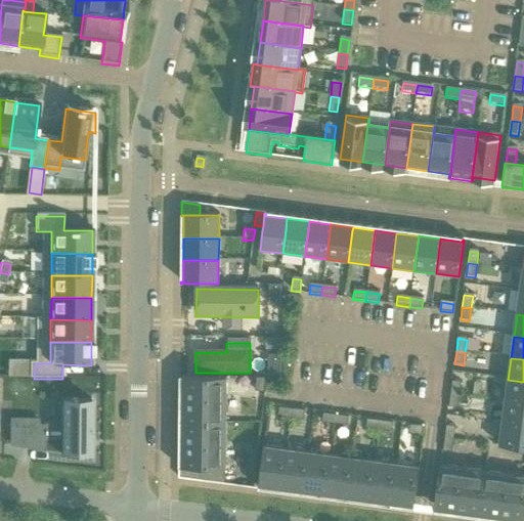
[(181,401),(181,424),(185,424),(225,424),(226,402),(226,379),(186,379),(179,379),(179,380),(182,380),(181,401)]
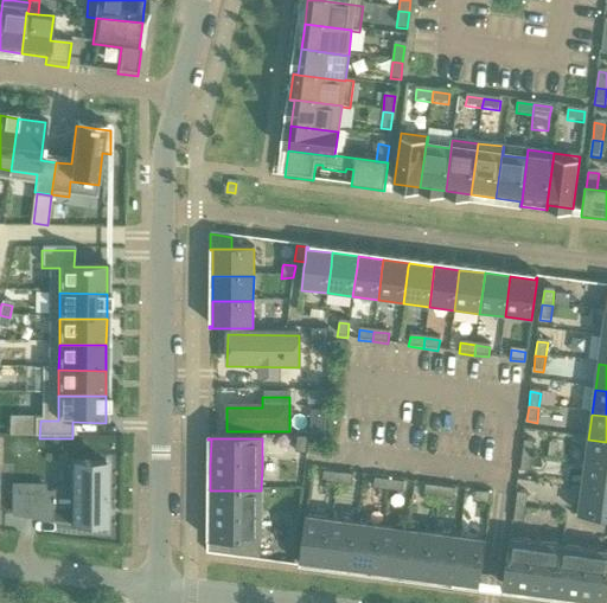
[(295,454),(305,455),(307,441),(296,440),(295,454)]
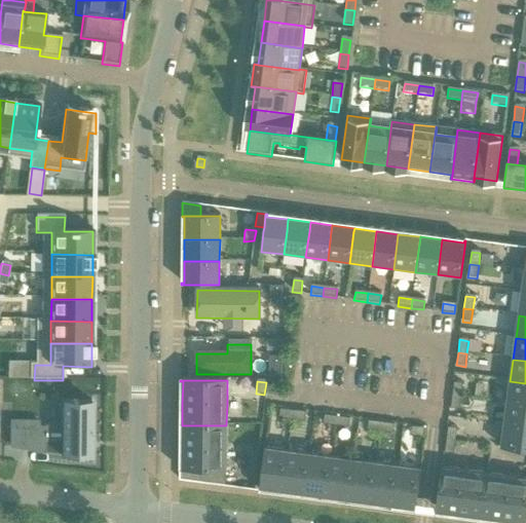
[(525,383),(510,381),(506,404),(525,406),(525,383)]
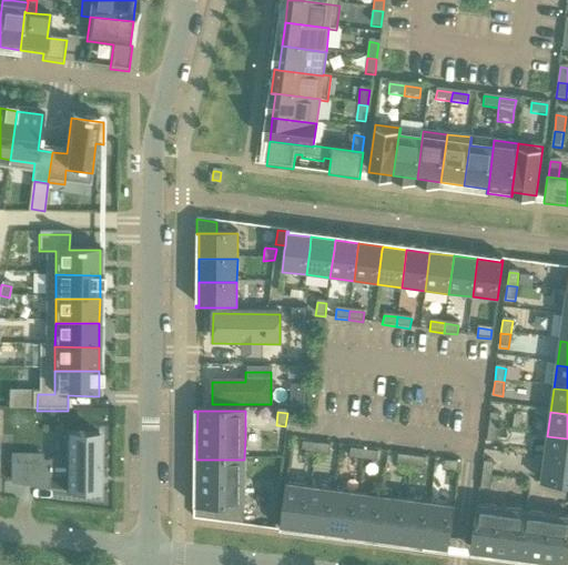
[(490,414),(488,429),(498,430),(499,416),(490,414)]
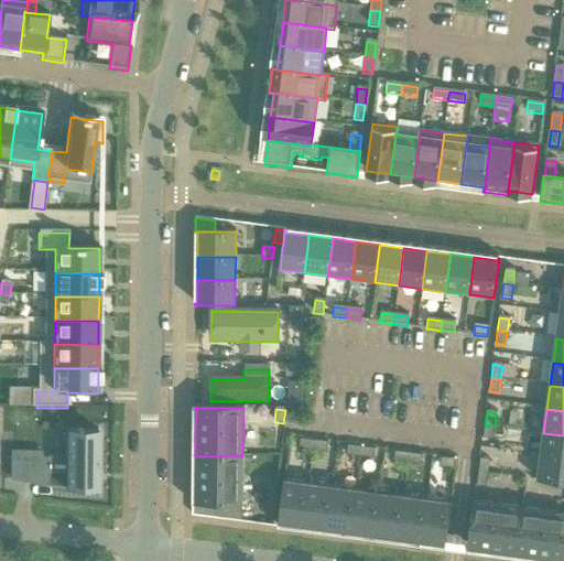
[(495,427),(485,425),(483,439),(492,440),(495,427)]
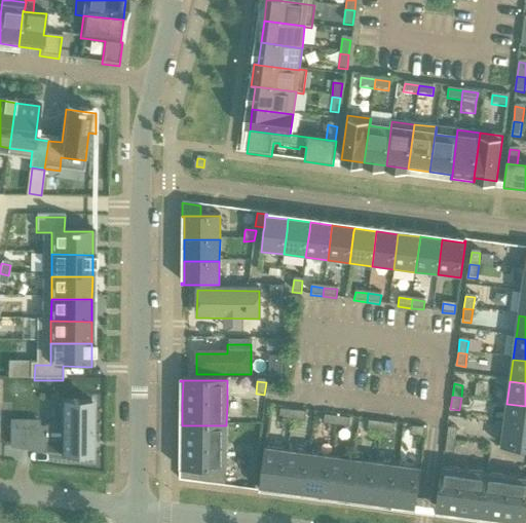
[(62,443),(46,443),(45,453),(62,455),(90,456),(90,403),(62,403),(62,443)]
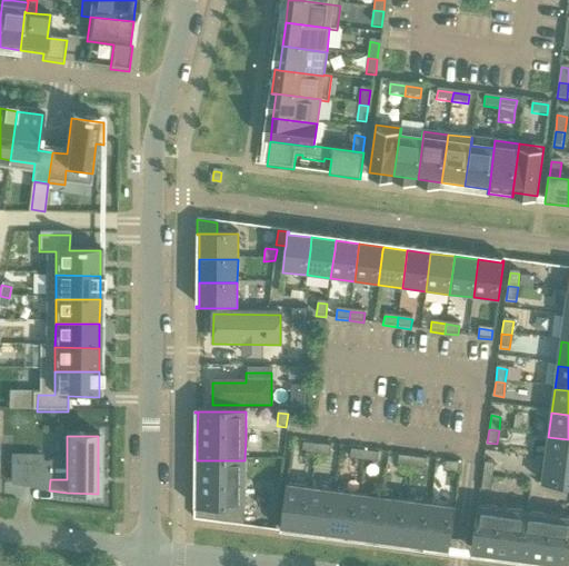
[(568,439),(548,437),(545,460),(568,464),(568,439)]
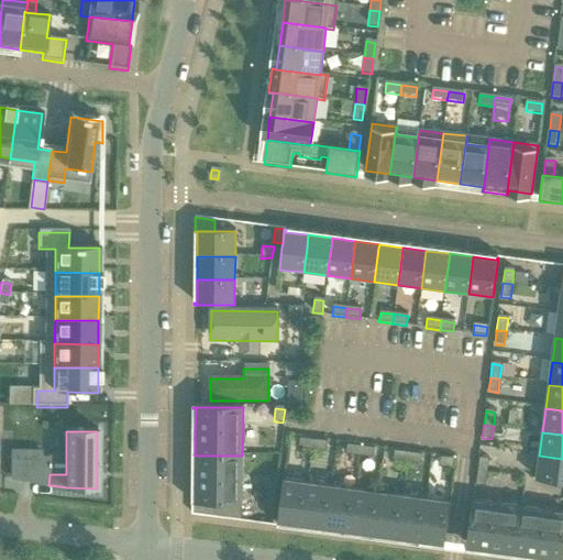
[(298,449),(312,451),(313,441),(300,439),(298,449)]
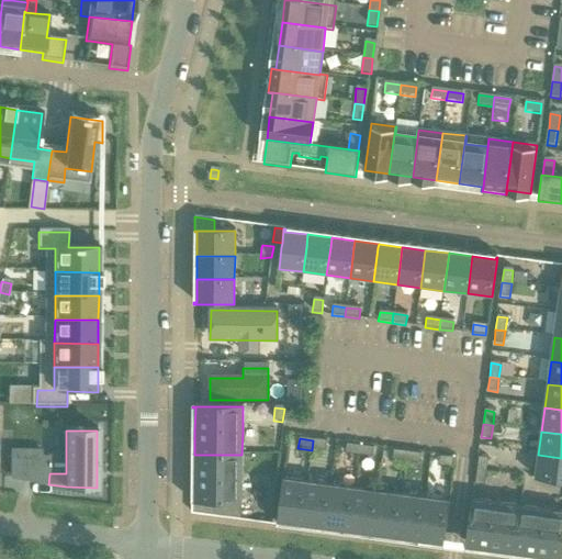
[(313,440),(312,450),(325,451),(326,443),(313,440)]
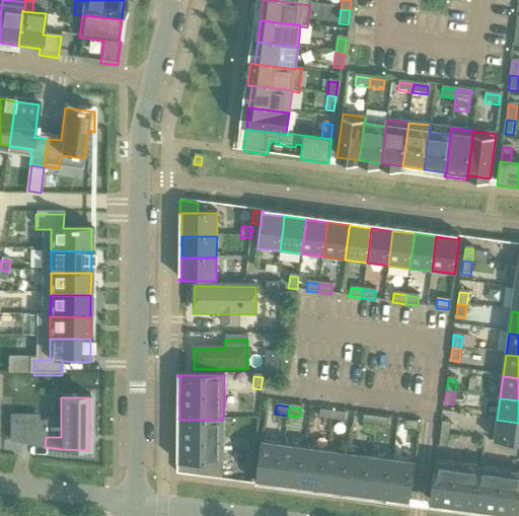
[(318,420),(331,421),(332,413),(319,411),(318,420)]
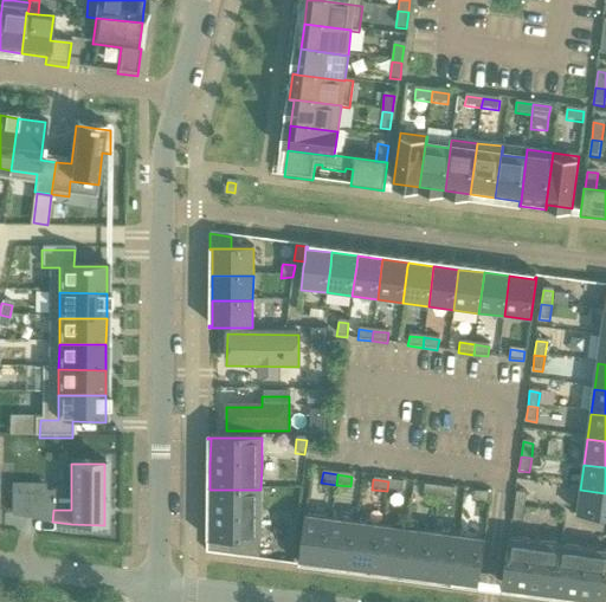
[(388,481),(387,491),(401,493),(403,483),(388,481)]
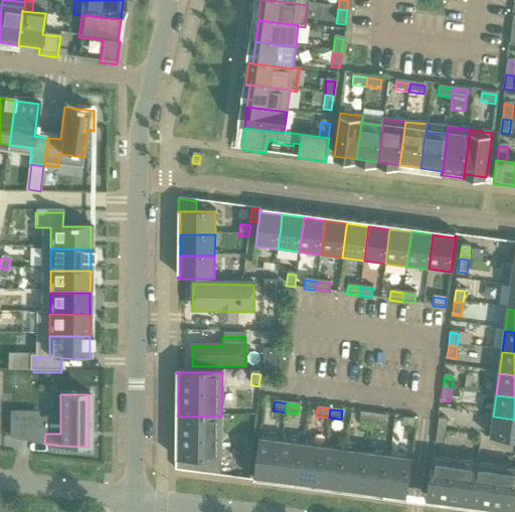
[(359,421),(372,423),(373,414),(360,413),(359,421)]
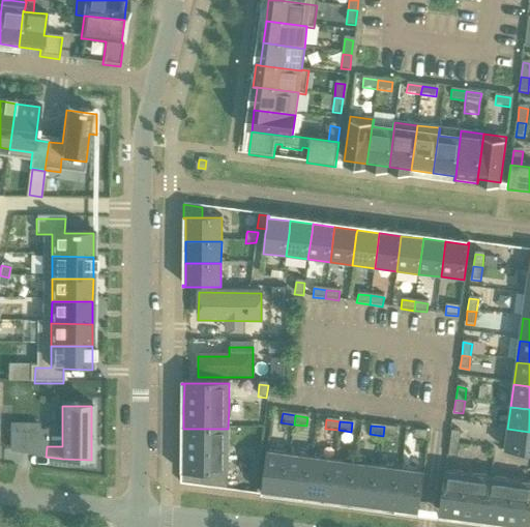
[(384,427),(383,436),(395,438),(396,429),(384,427)]
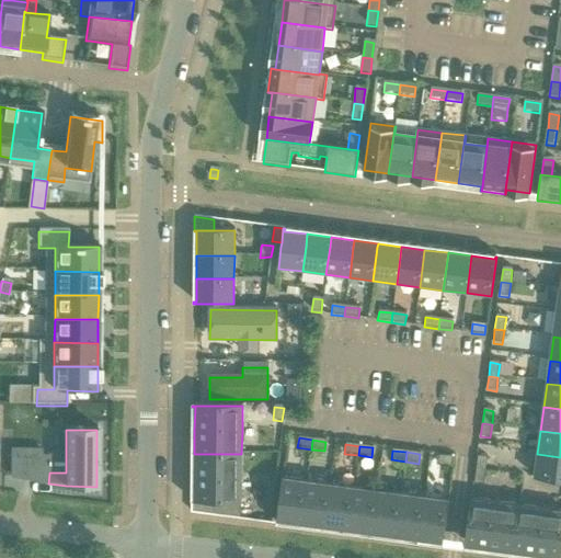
[(198,454),(194,454),(194,478),(194,501),(191,501),(191,502),(241,503),(241,478),(241,454),(198,454)]
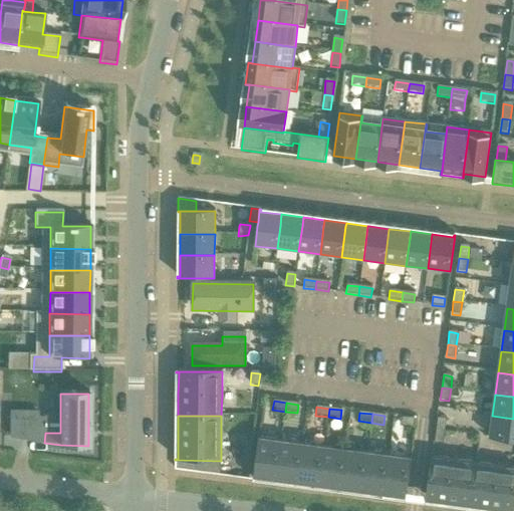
[(513,419),(492,416),(490,439),(513,441),(513,419)]
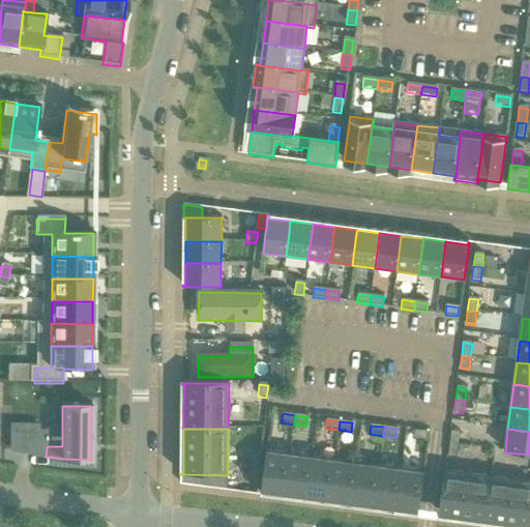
[(413,440),(427,442),(428,433),(415,431),(413,440)]
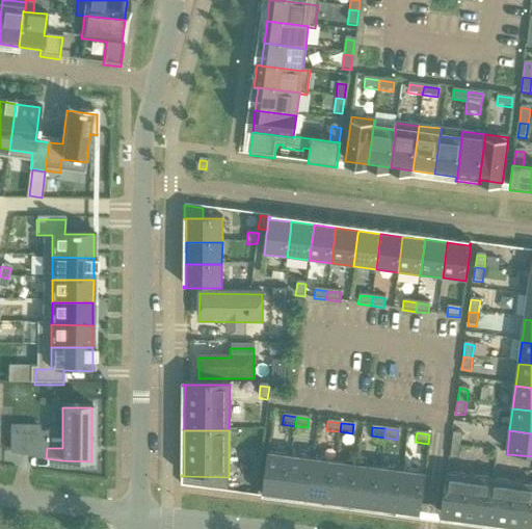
[(453,433),(451,446),(460,448),(461,434),(453,433)]
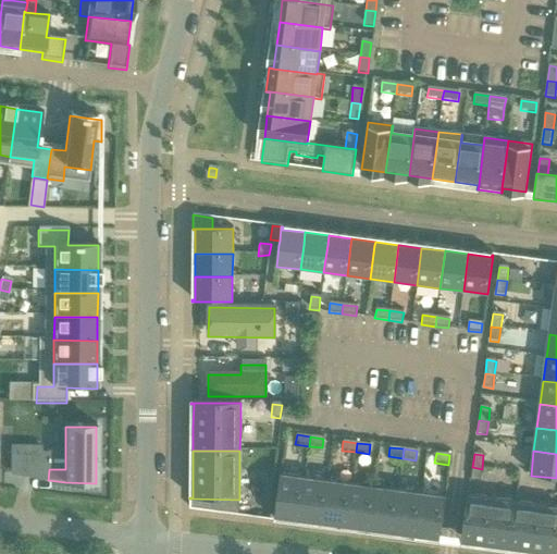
[(482,469),(472,467),(470,481),(480,482),(482,469)]
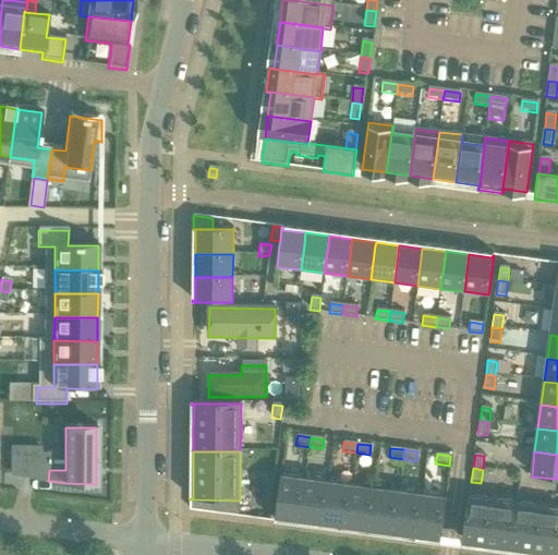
[(277,520),(300,523),(300,519),(305,480),(281,477),(275,522),(276,522),(277,520)]
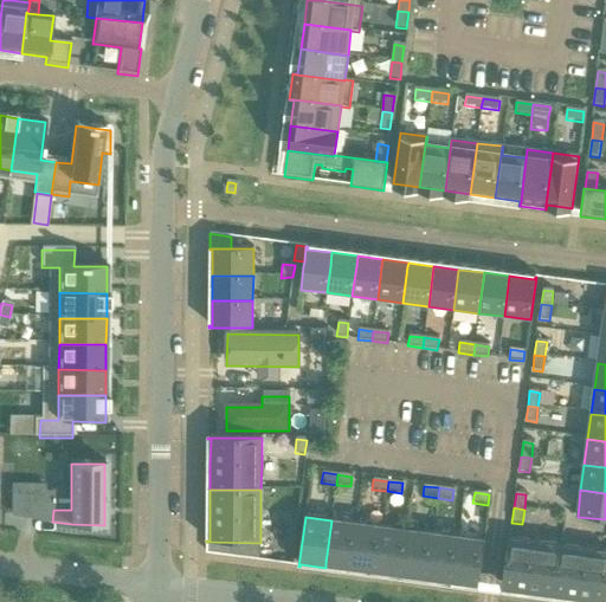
[(326,568),(350,571),(352,567),(356,524),(331,520),(326,563),(326,568)]
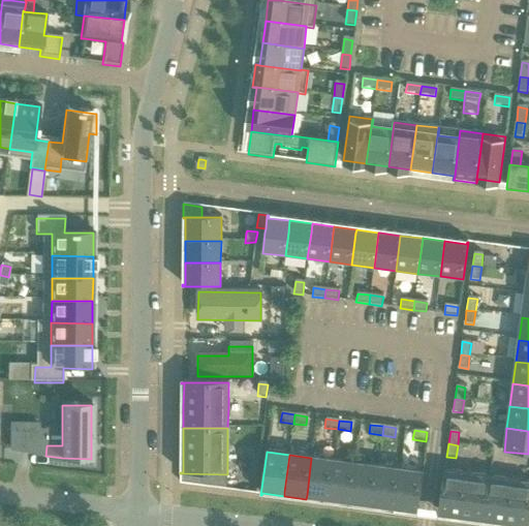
[(306,499),(328,501),(329,497),(334,461),(311,458),(307,495),(306,499)]
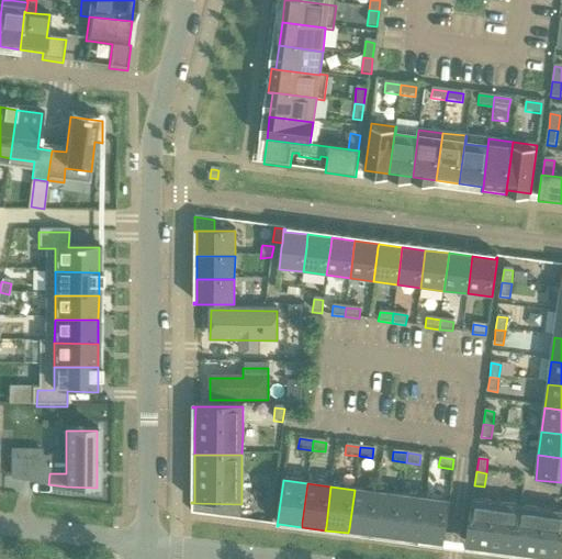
[(348,533),(372,536),(372,532),(378,493),(355,490),(349,528),(348,533)]
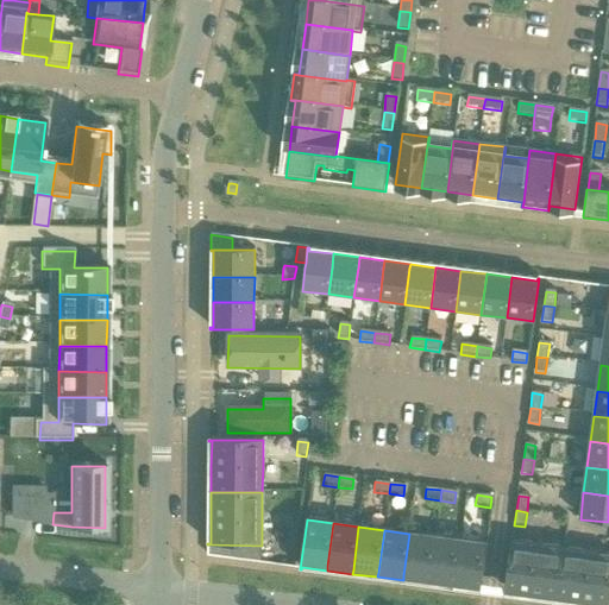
[(403,580),(428,584),(429,579),(434,537),(409,534),(403,575),(403,580)]
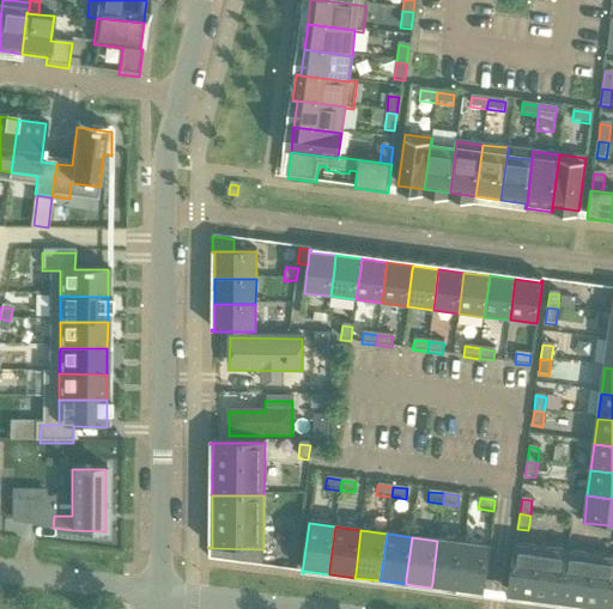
[(431,588),(457,591),(457,586),(463,544),(437,541),(432,583),(431,588)]
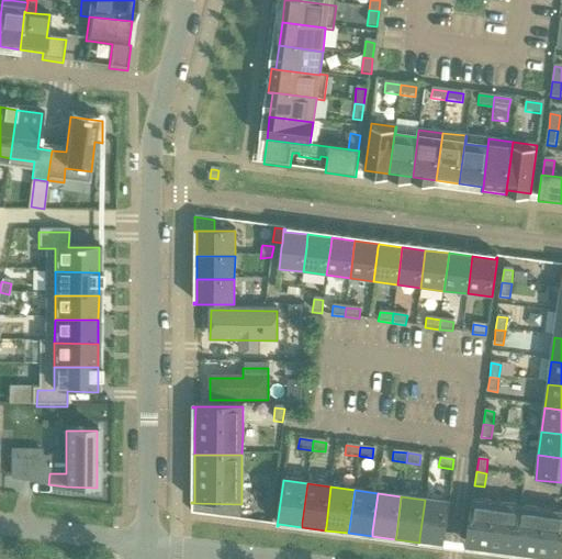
[(419,538),(419,543),(444,546),(444,541),(449,503),(425,500),(419,538)]
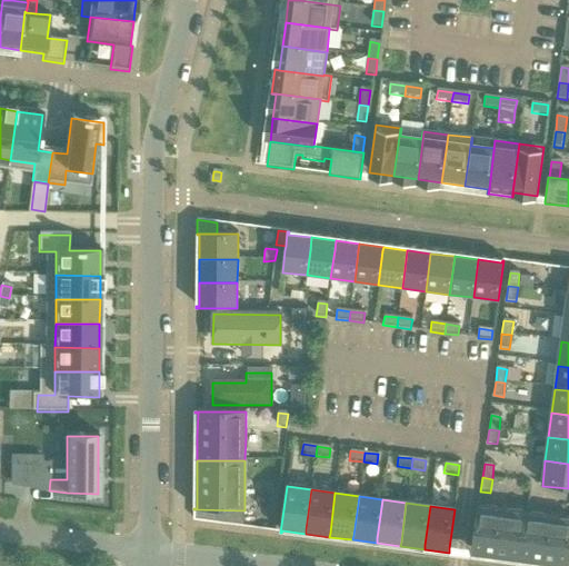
[(496,558),(519,562),(520,557),(526,515),(502,512),(477,508),(471,552),(471,556),(496,558)]
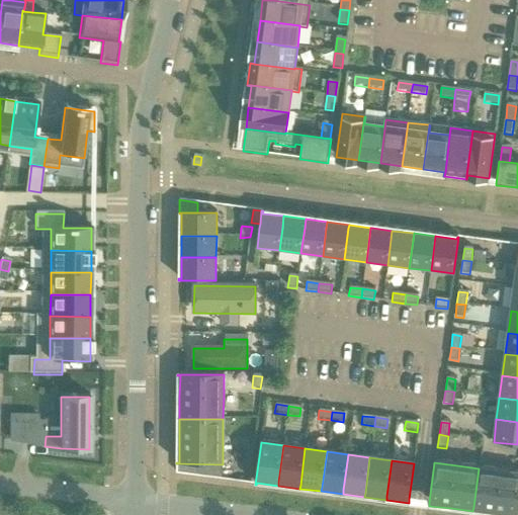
[(223,464),(176,463),(176,474),(223,481),(223,464)]
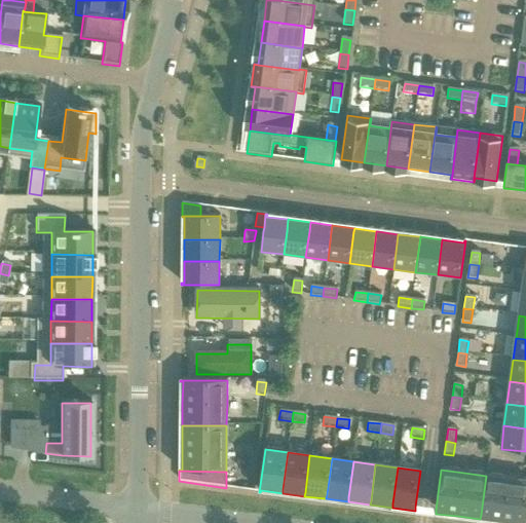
[(481,515),(480,519),(502,522),(525,522),(525,518),(525,480),(509,478),(486,476),(481,515)]
